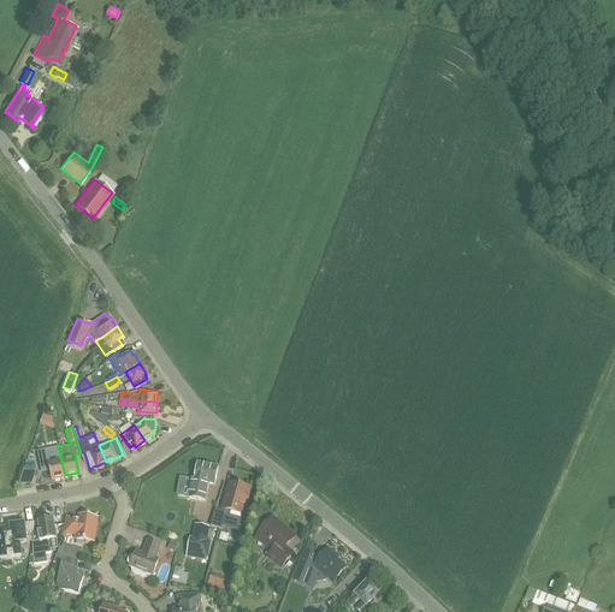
[(34,458),(33,458),(28,458),(27,458),(22,474),(34,474),(36,467),(34,458)]
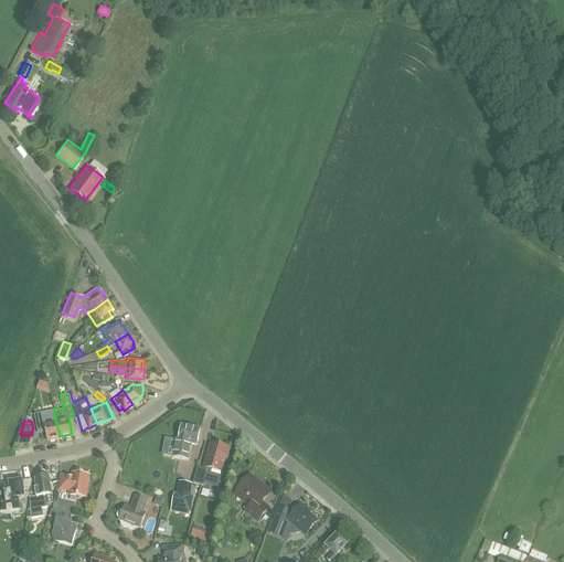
[(46,439),(60,436),(55,421),(43,423),(46,439)]
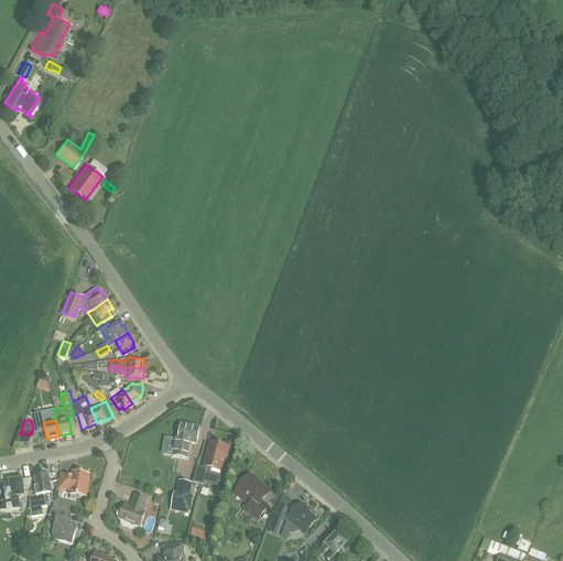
[(181,421),(177,437),(175,435),(172,453),(186,456),(190,440),(196,441),(197,434),(199,424),(192,423),(192,424),(190,424),(190,423),(181,421)]
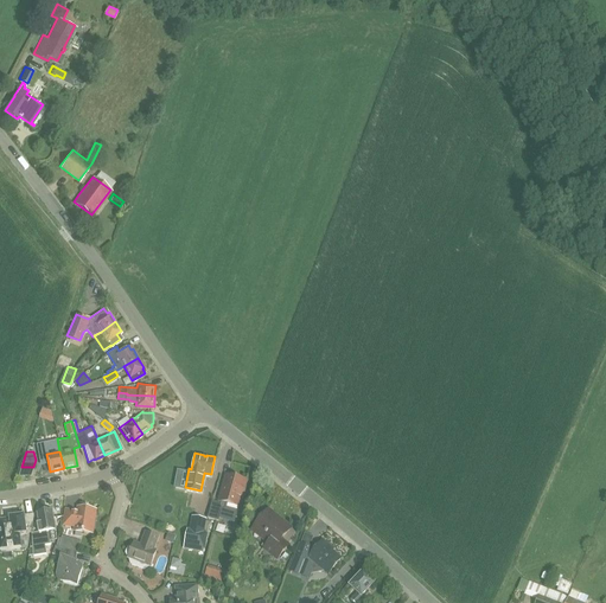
[(242,495),(244,488),(242,488),(246,479),(240,478),(236,474),(234,474),(231,475),(227,473),(218,500),(211,499),(206,515),(218,518),(221,507),(236,512),(241,494),(242,495)]
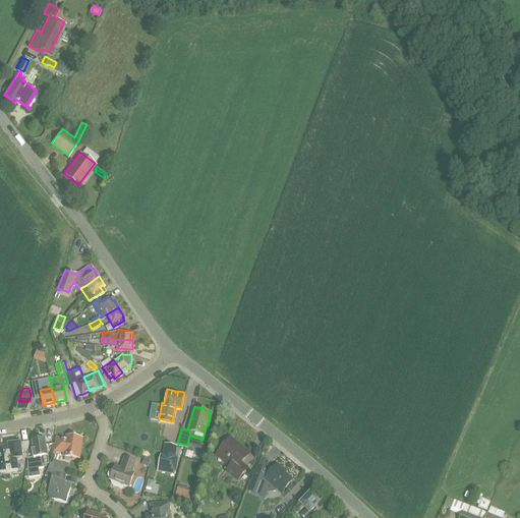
[(63,454),(69,455),(78,456),(81,436),(66,434),(65,438),(56,436),(54,449),(63,451),(63,454)]
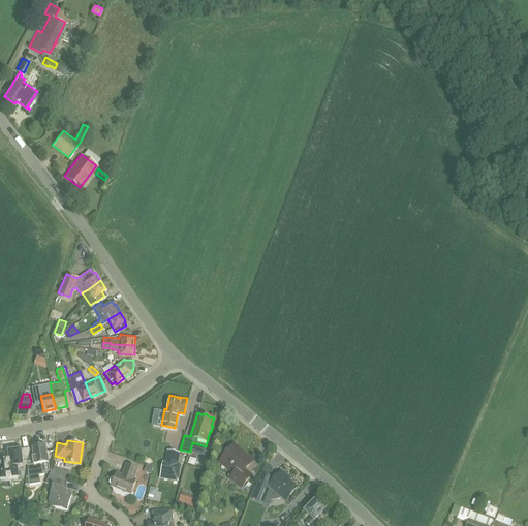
[(228,450),(219,460),(234,471),(229,475),(241,485),(245,480),(250,473),(245,469),(244,468),(252,458),(242,450),(243,449),(235,442),(228,450)]
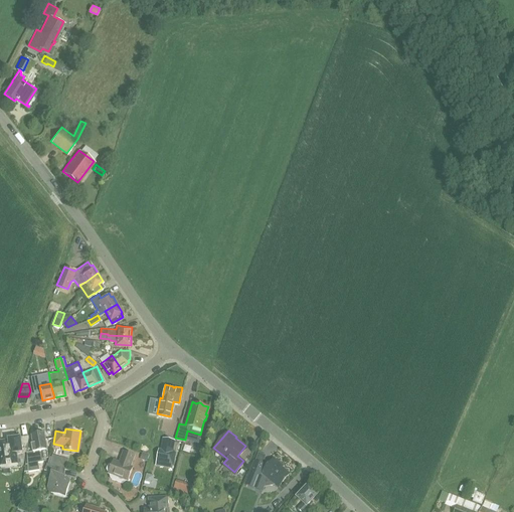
[(37,434),(31,435),(32,444),(31,444),(32,451),(27,452),(27,470),(38,468),(37,461),(41,460),(40,450),(46,449),(43,433),(41,433),(40,432),(37,432),(37,434)]
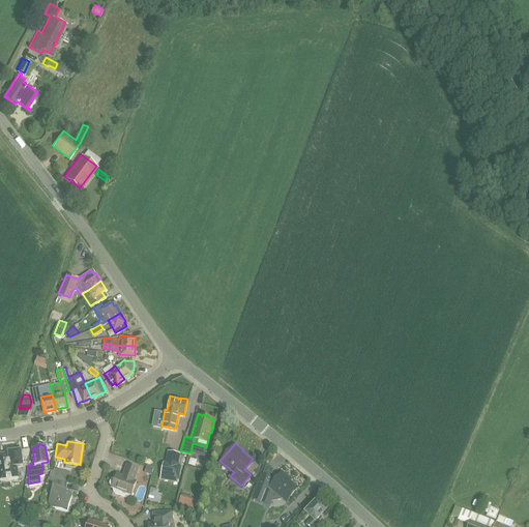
[(0,476),(1,484),(11,482),(21,481),(19,467),(16,468),(16,465),(22,464),(21,448),(13,449),(12,448),(9,448),(9,450),(7,450),(8,452),(0,454),(0,476)]
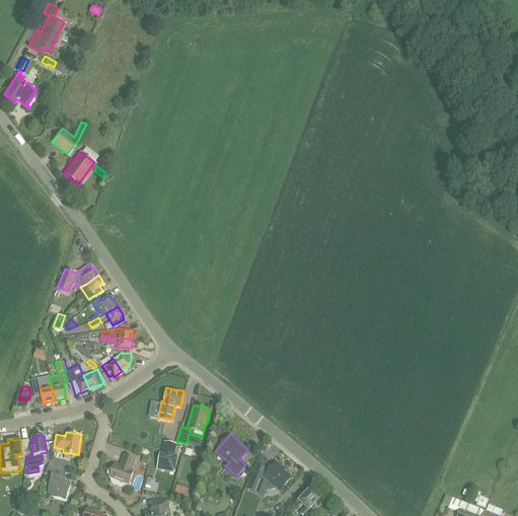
[(160,451),(157,464),(173,467),(175,454),(173,454),(161,451),(160,451)]
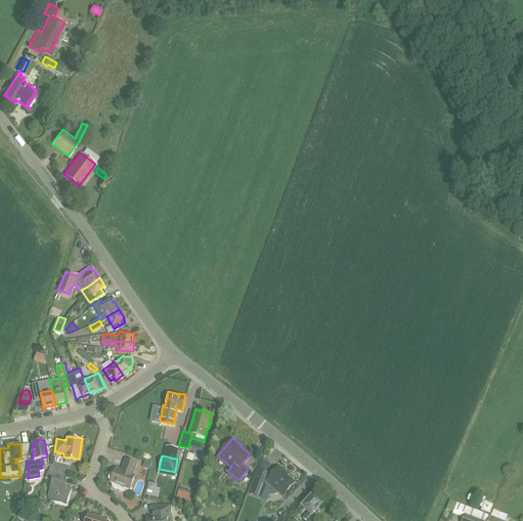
[(124,490),(128,487),(129,487),(134,474),(131,473),(135,462),(125,458),(121,469),(115,467),(113,472),(112,471),(110,472),(109,476),(109,478),(111,478),(110,480),(112,481),(113,486),(124,490)]
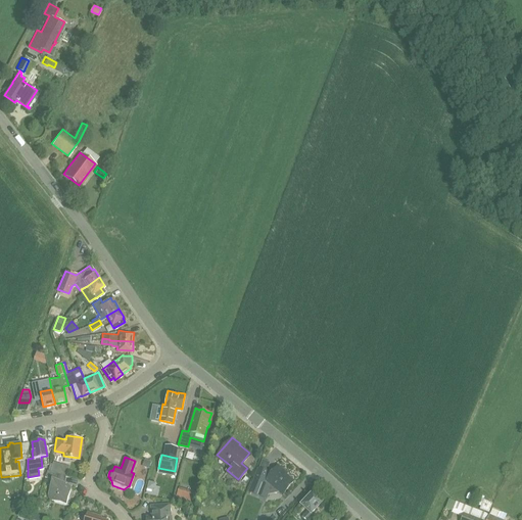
[(144,457),(141,464),(148,466),(150,459),(144,457)]
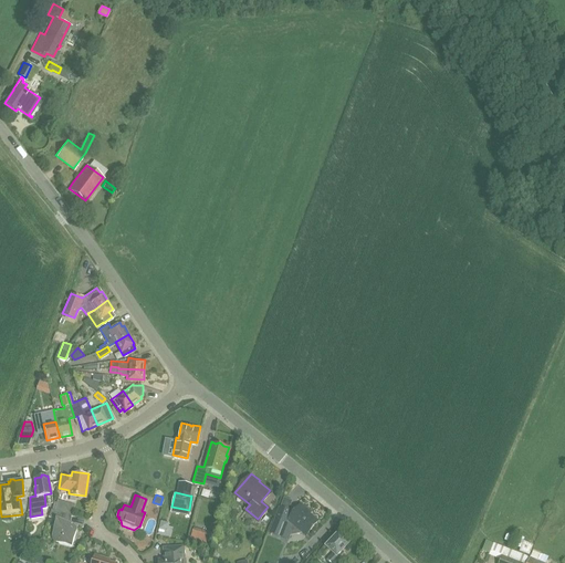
[(304,533),(316,519),(309,512),(310,510),(306,508),(300,502),(293,510),(279,506),(270,530),(288,537),(289,534),(301,531),(304,533)]
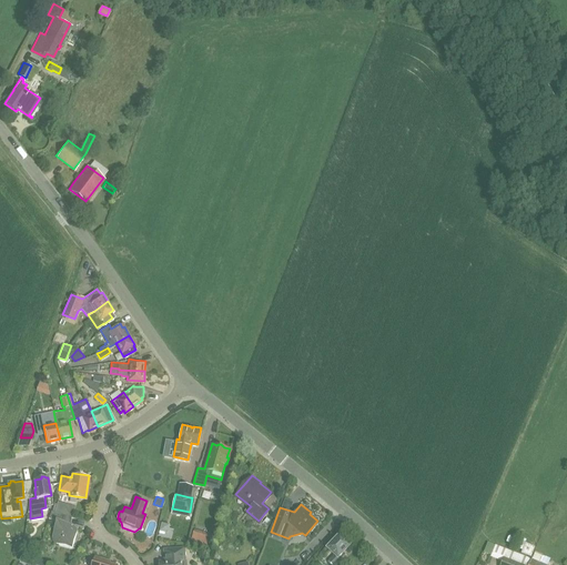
[(67,514),(50,510),(48,517),(56,520),(51,536),(52,535),(53,535),(56,540),(54,541),(53,541),(53,542),(71,547),(78,525),(64,522),(67,514)]
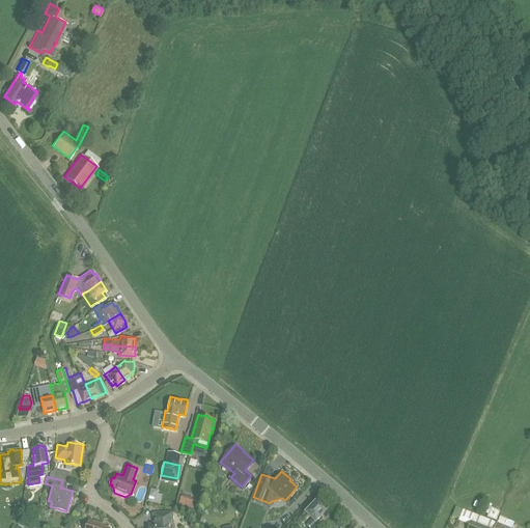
[(158,489),(150,487),(147,499),(160,502),(162,493),(158,492),(158,489)]
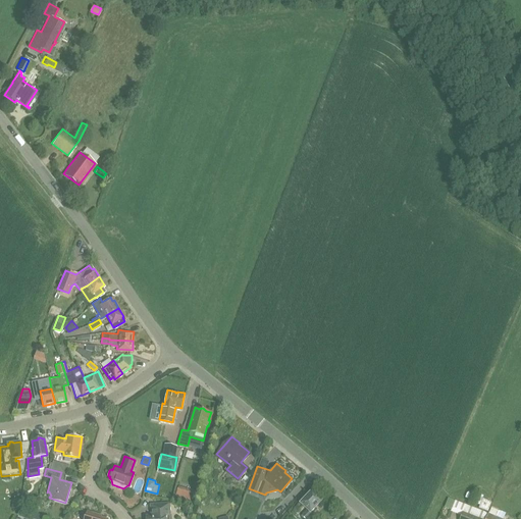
[(192,504),(196,490),(177,484),(173,499),(192,504)]
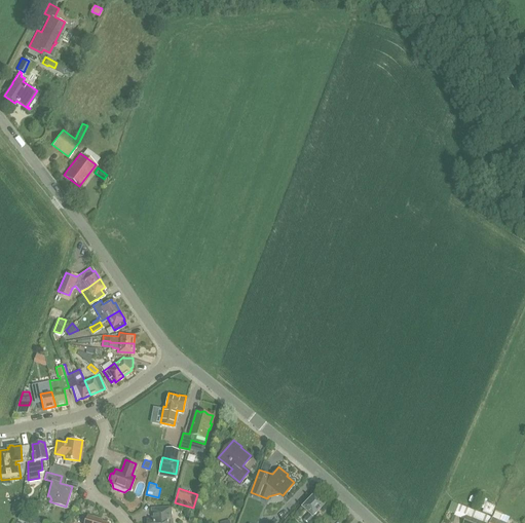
[(482,491),(478,503),(494,509),(496,500),(488,498),(490,494),(482,491)]
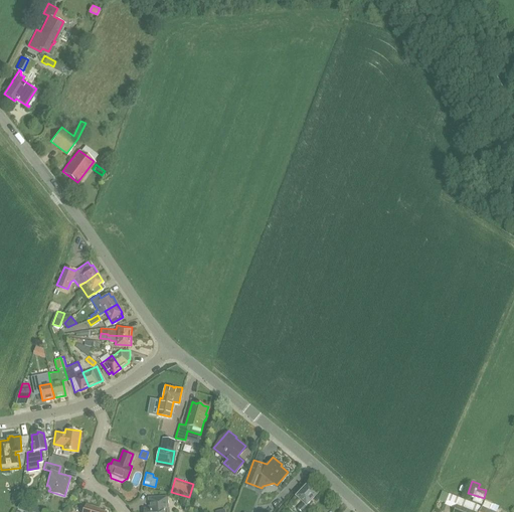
[(308,483),(306,485),(297,495),(303,501),(297,507),(302,511),(308,506),(313,501),(311,499),(317,493),(313,489),(313,487),(311,484),(309,485),(308,483)]
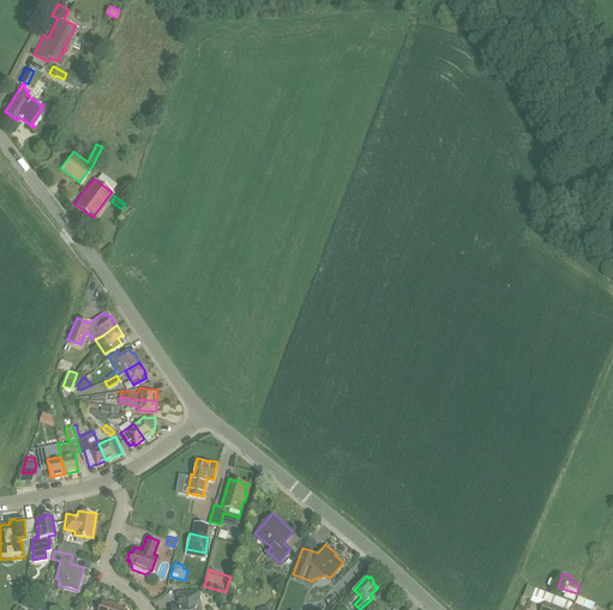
[(14,583),(13,595),(23,596),(24,584),(14,583)]
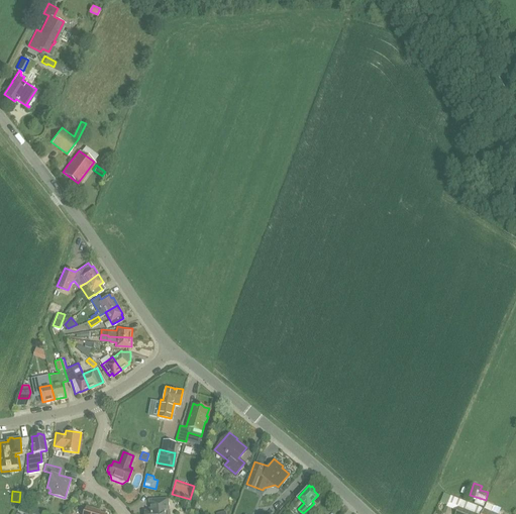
[(477,513),(481,505),(444,491),(442,495),(449,498),(446,503),(457,507),(454,513),(477,513)]
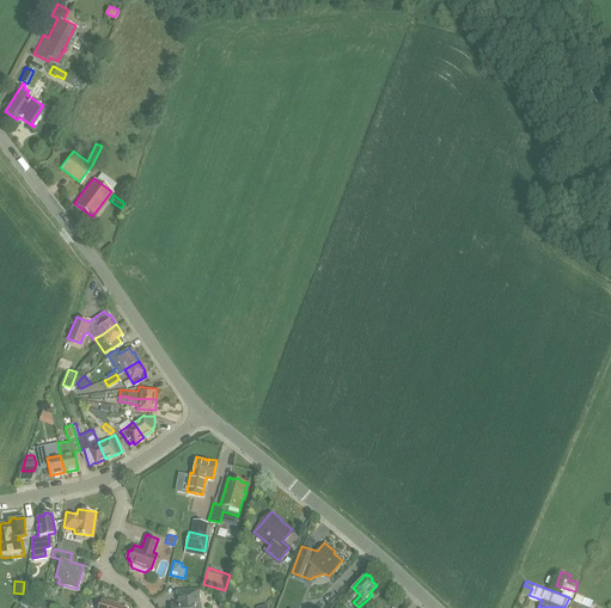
[(199,607),(197,589),(176,590),(177,603),(170,605),(170,607),(199,607)]
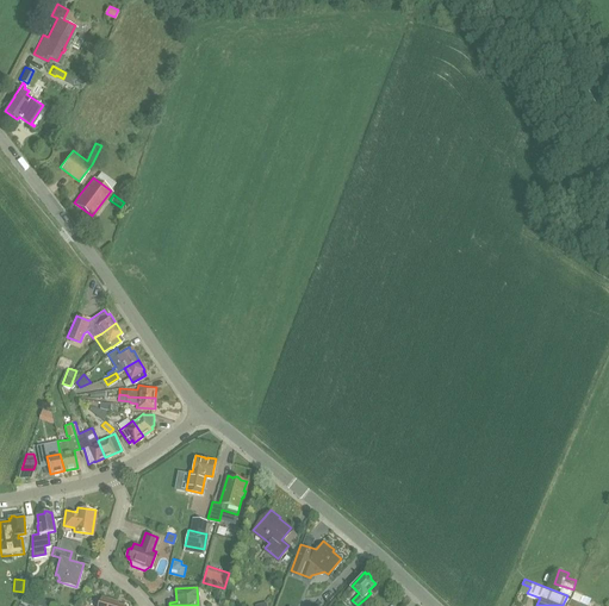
[(578,600),(582,592),(573,588),(570,597),(565,605),(585,605),(586,604),(578,600)]
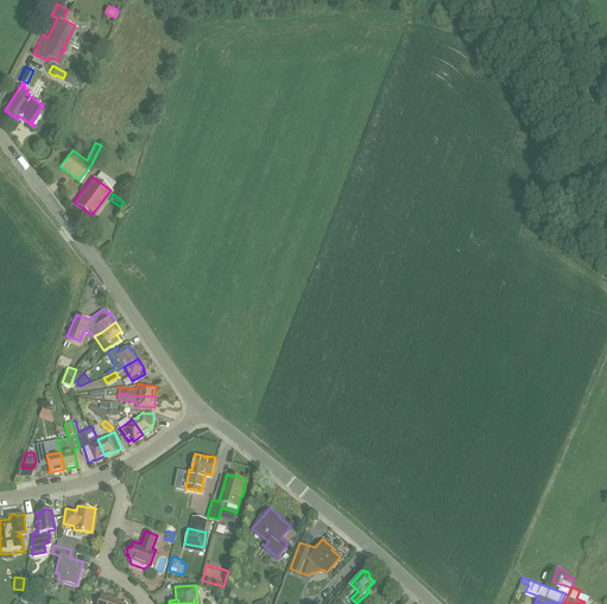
[(102,593),(97,603),(125,603),(126,603),(117,601),(117,598),(102,593)]
